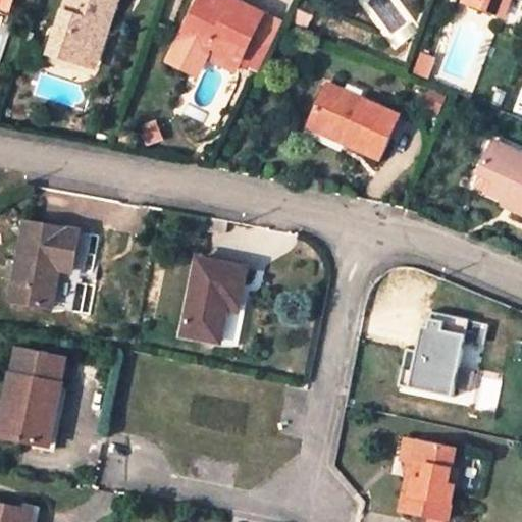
[(0,0),(0,7),(11,11),(14,0),(0,0)]
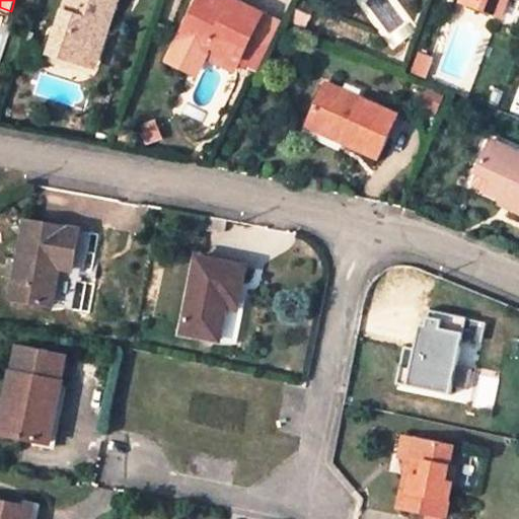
[(68,0),(51,53),(86,65),(100,23),(110,26),(119,0),(68,0)]
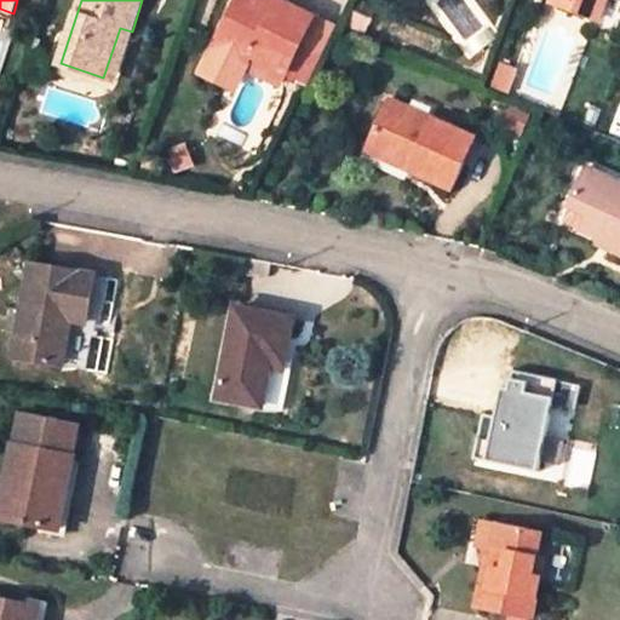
[(251,57),(286,74),(314,19),(276,3),(274,7),(263,3),(258,0),(236,0),(213,47),(247,64),(251,57)]
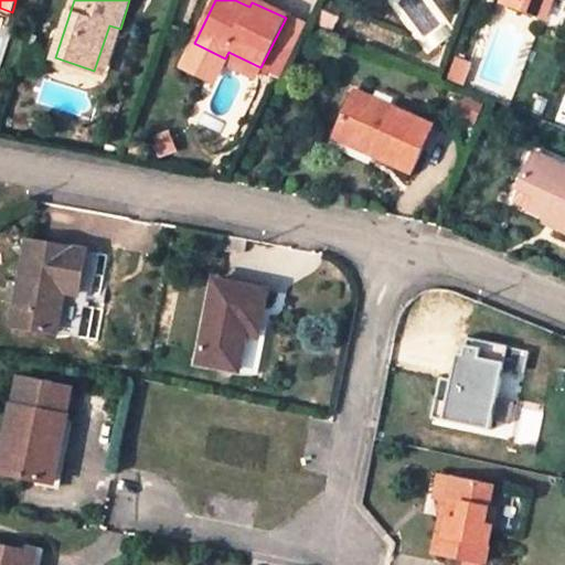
[(564,0),(502,0),(502,2),(564,27),(564,25),(564,0)]
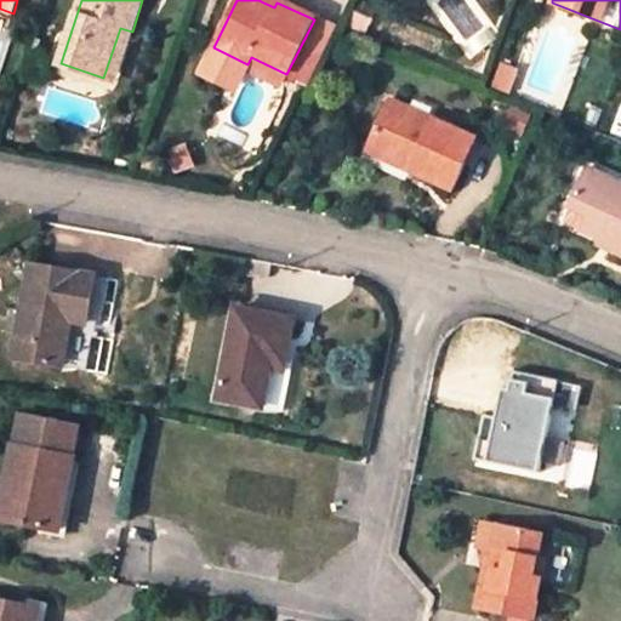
[(314,20),(286,74),(311,85),(337,30),(314,20)]
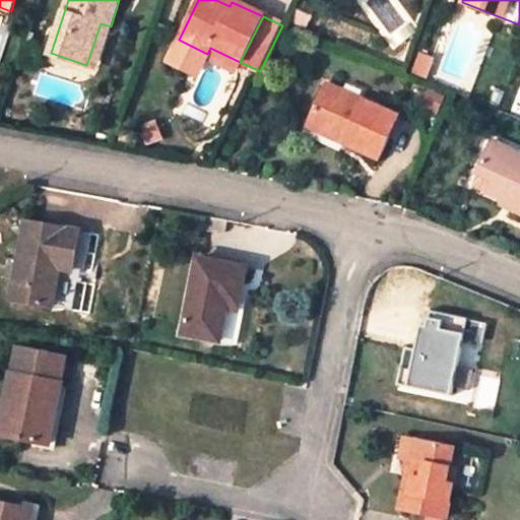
[(96,68),(111,26),(101,23),(86,65),(96,68)]
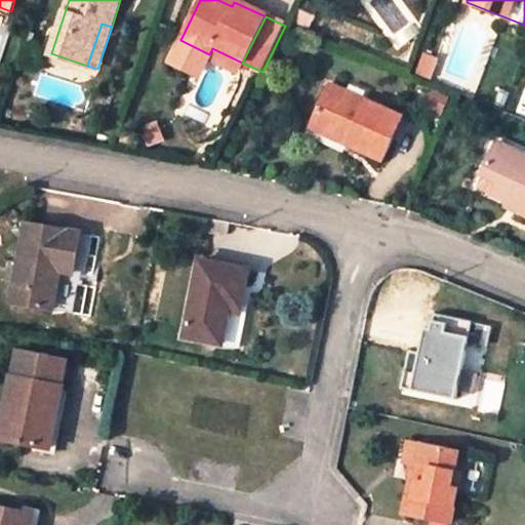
[(209,54),(180,40),(166,68),(196,81),(204,63),(235,77),(242,63),(212,48),(209,54)]
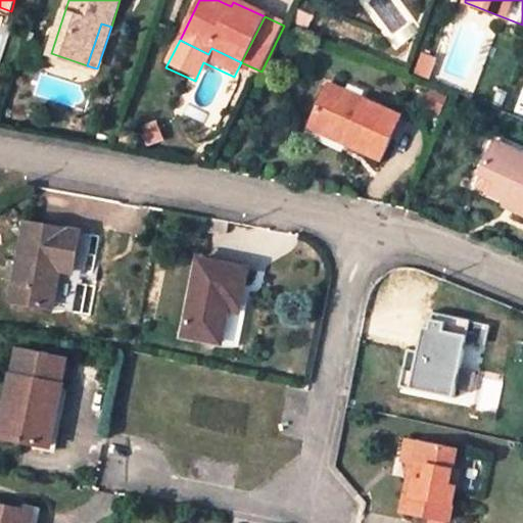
[(430,81),(437,60),(422,55),(415,75),(430,81)]
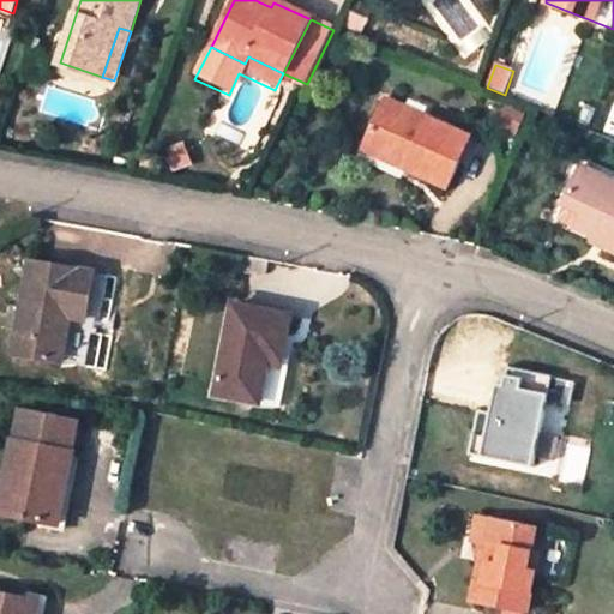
[(384,100),(365,143),(409,161),(405,169),(447,187),(470,137),(384,100)]
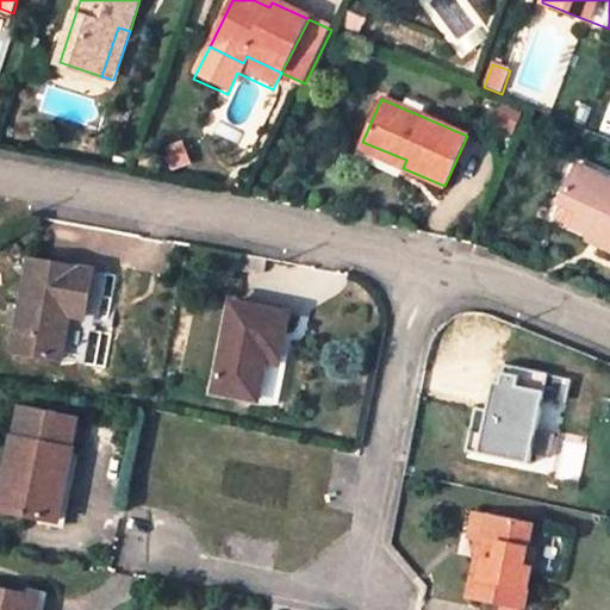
[(520,113),(506,107),(499,124),(512,129),(520,113)]
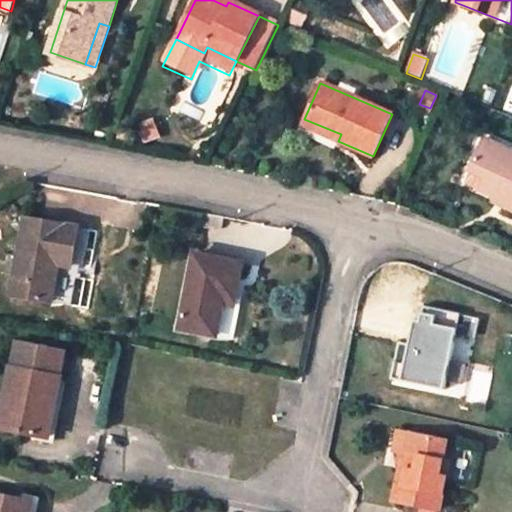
[(337,143),(338,141),(341,134),(304,119),(301,127),(337,143)]
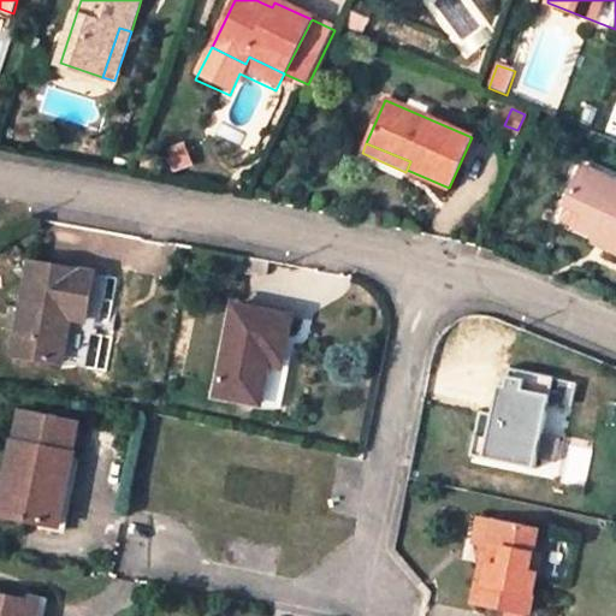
[(615,178),(585,165),(572,193),(592,202),(587,212),(580,227),(598,236),(610,241),(608,247),(615,249),(615,178)]
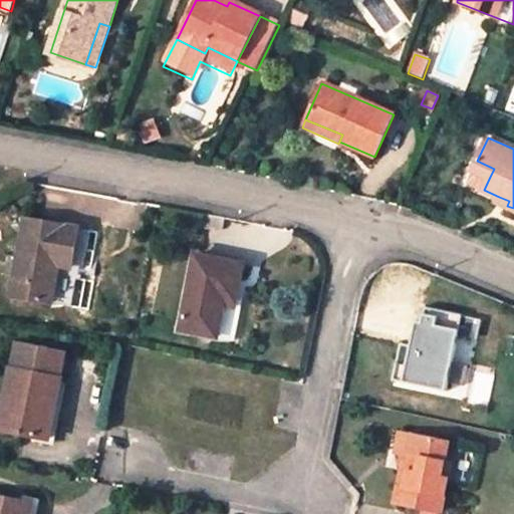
[(473,170),(490,177),(494,169),(477,161),(473,170)]
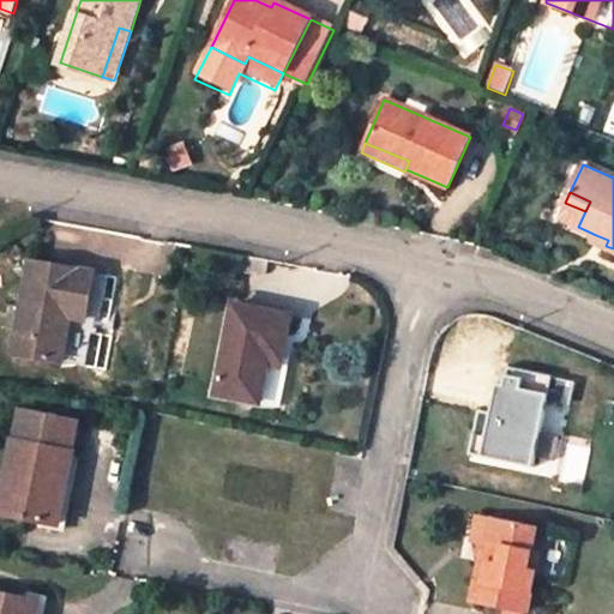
[(606,246),(608,240),(596,235),(594,241),(606,246)]
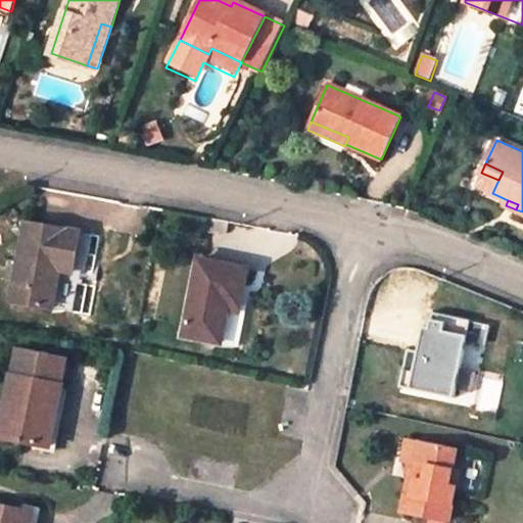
[(73,273),(80,232),(28,223),(13,301),(53,308),(58,279),(53,277),(54,270),(73,273)]
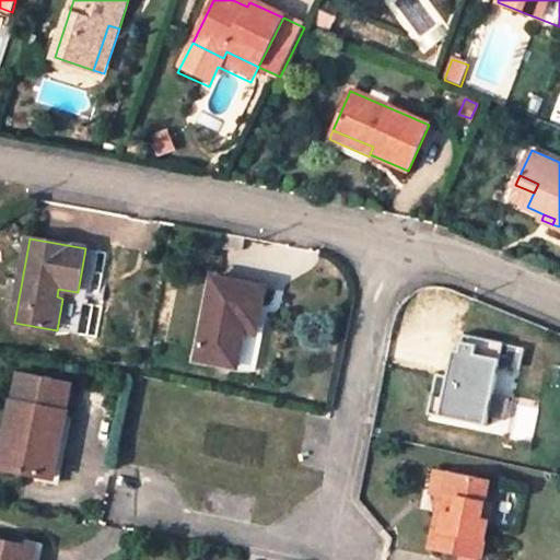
[(213,278),(198,359),(237,366),(244,334),(246,324),(258,327),(266,287),(213,278)]
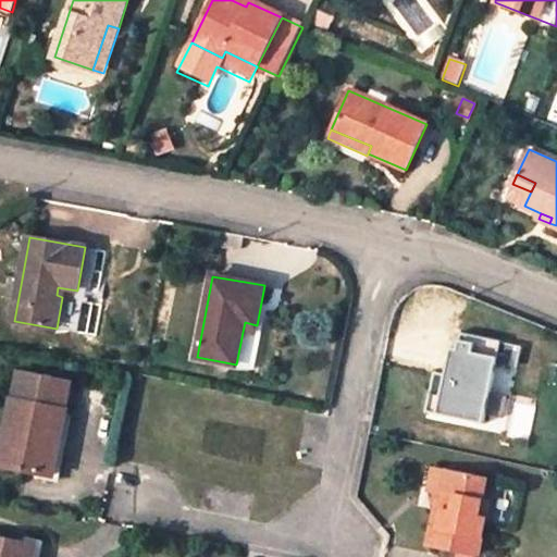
[(257,325),(245,322),(243,332),(255,334),(257,325)]
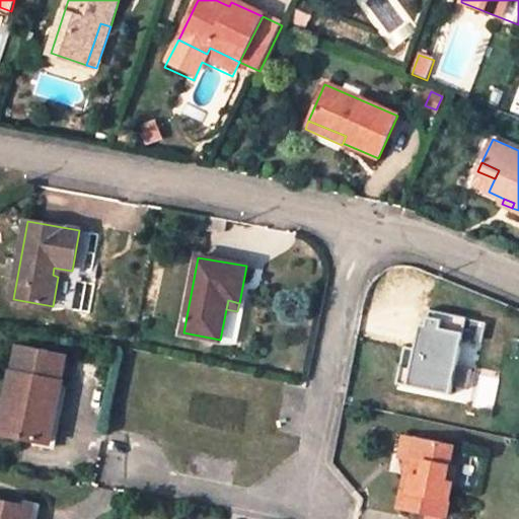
[(414,386),(450,394),(467,317),(430,310),(427,325),(421,324),(416,351),(423,353),(414,386)]
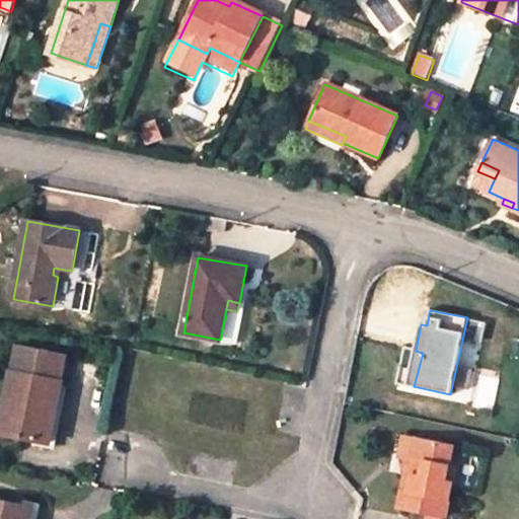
[(4,418),(1,435),(49,445),(67,357),(17,348),(12,374),(10,374),(4,404),(12,405),(10,419),(4,418)]
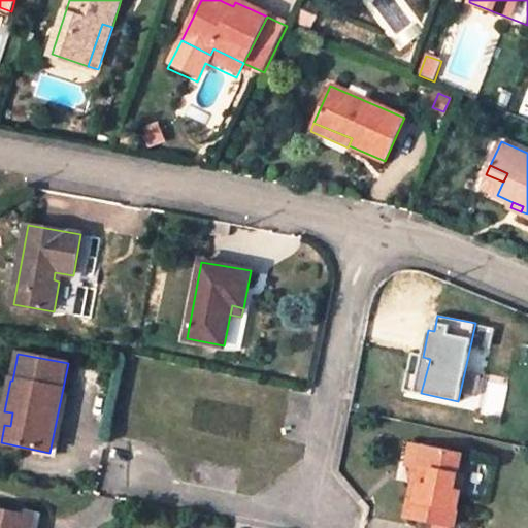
[(421,393),(430,359),(423,357),(414,355),(405,390),(421,393)]
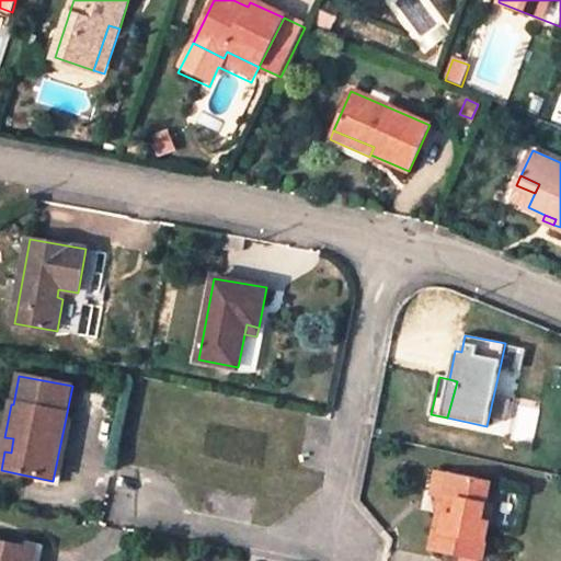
[(445,474),(437,473),(433,494),(441,495),(445,474)]
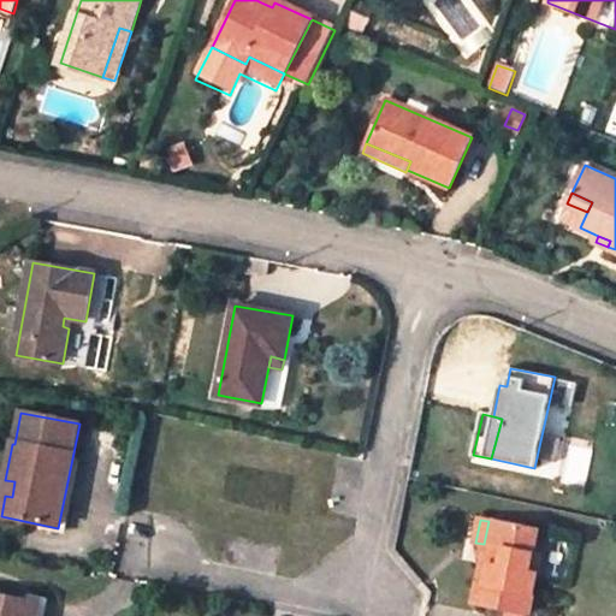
[(537,531),(489,521),(484,544),(486,545),(504,549),(501,568),(487,566),(484,584),(478,582),(474,603),(526,615),(535,573),(527,572),(532,554),(537,531)]
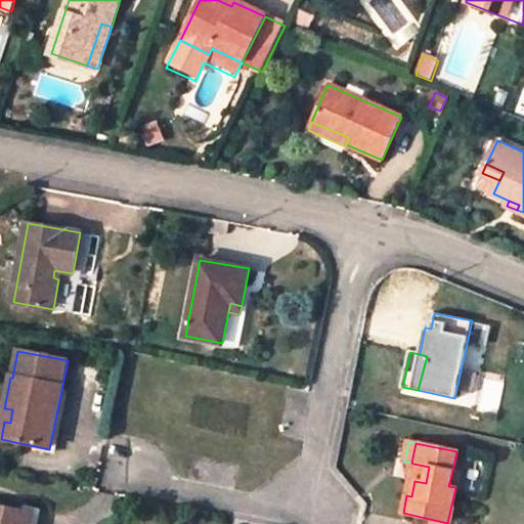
[(426,483),(429,467),(413,464),(406,495),(411,496),(415,481),(426,483)]
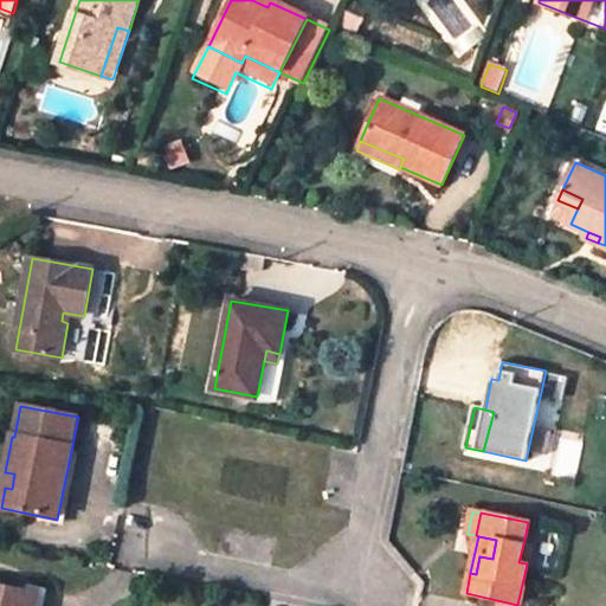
[(519,562),(527,563),(530,547),(523,545),(519,562)]
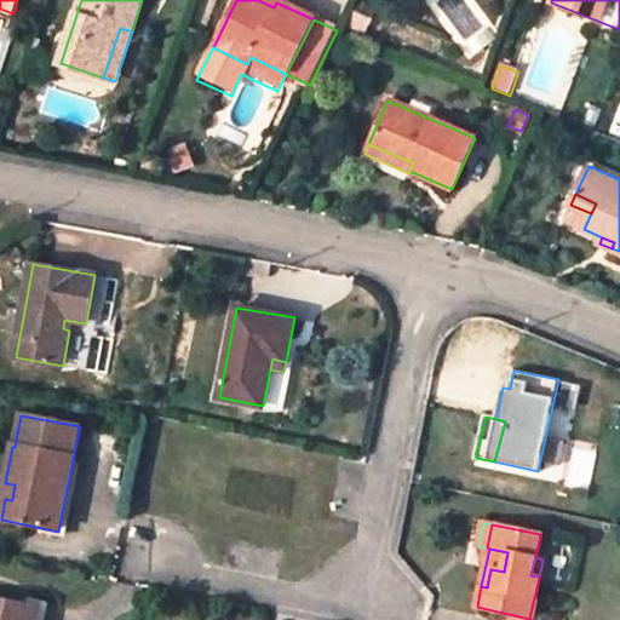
[(0,598),(0,619),(38,619),(41,607),(0,598)]
